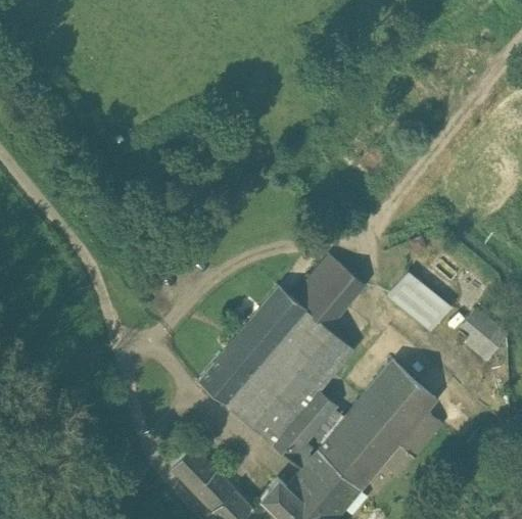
[(364,286),(329,256),(293,299),(328,329),(364,286)]
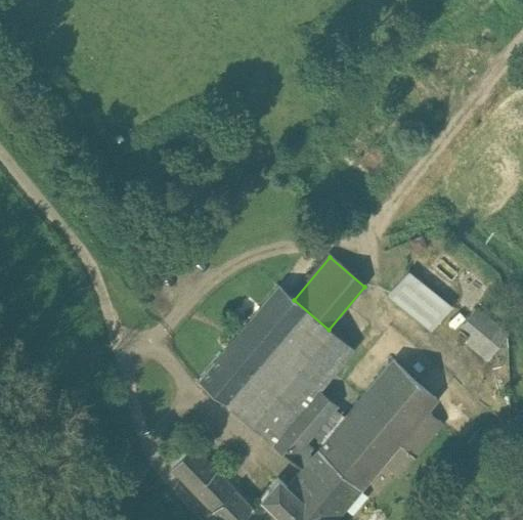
[(450,309),(408,275),(390,298),(431,331),(450,309)]
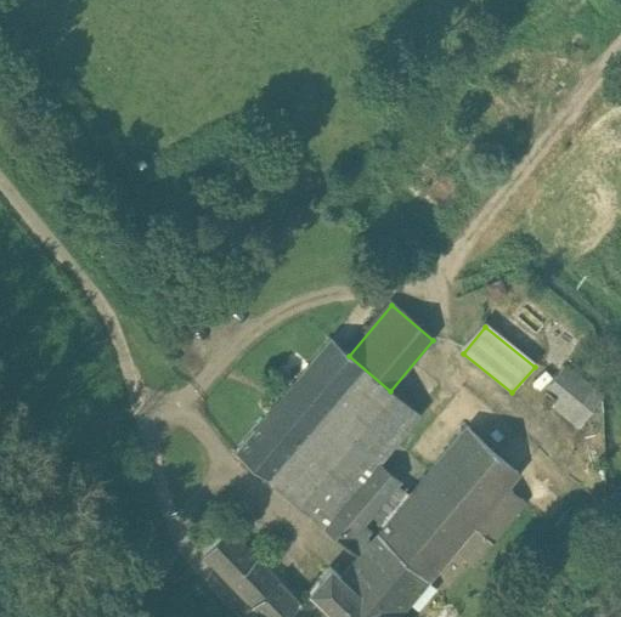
[(332,341),(236,454),(359,558),(371,544),(363,539),(368,533),(362,528),(401,482),(380,464),(421,417),(390,391),(349,356),(332,341)]
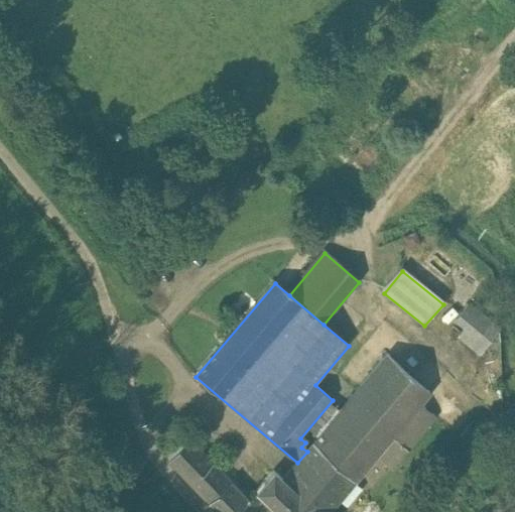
[(501,335),(470,308),(457,325),(488,350),(501,335)]
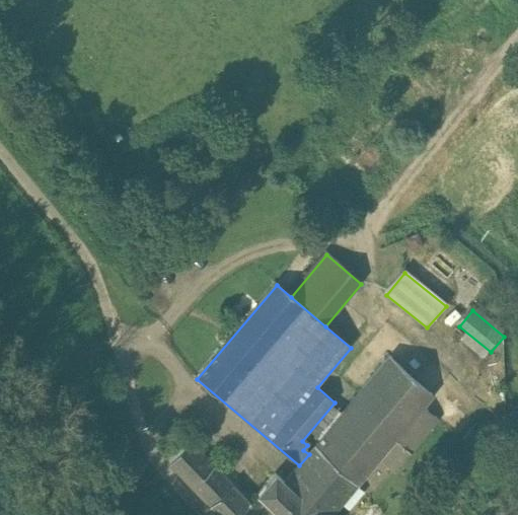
[(299,465),(284,484),(318,514),(333,514),(395,441),(411,454),(439,422),(423,409),(433,396),(390,358),(309,454),(299,465)]
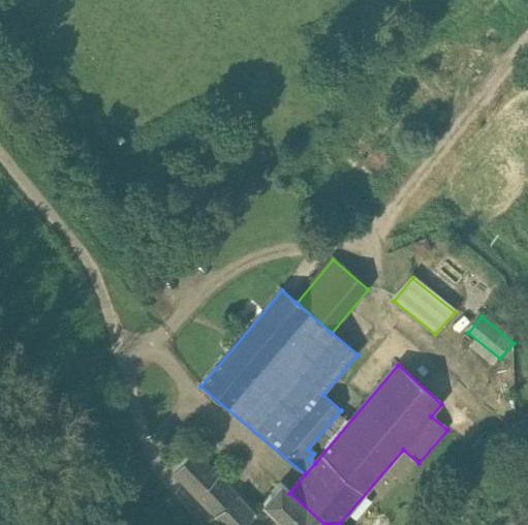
[(244,524),(254,514),(193,451),(174,474),(221,524),(244,524)]
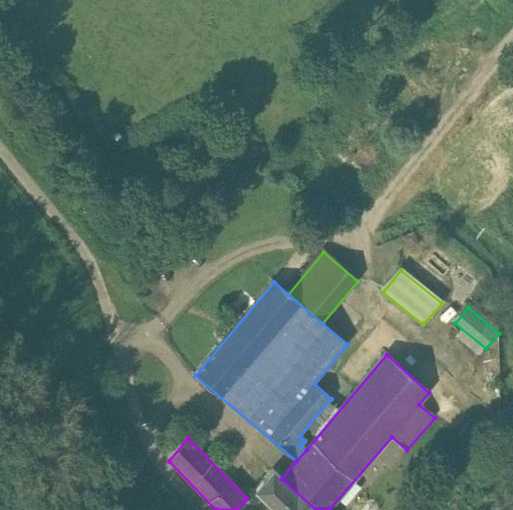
[(315,509),(281,479),(272,471),(255,490),(276,509),(315,509)]
